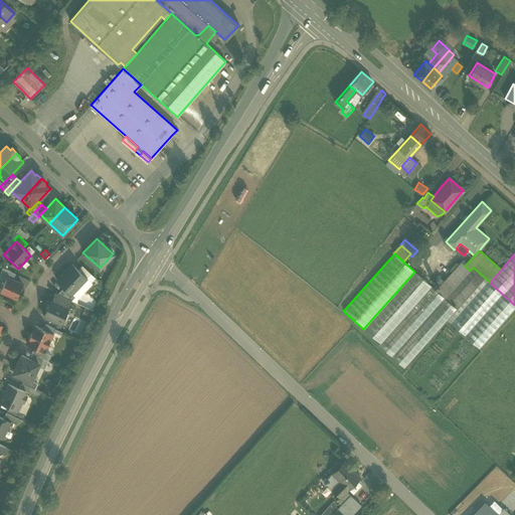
[(455,305),(454,307),(457,309),(485,278),(473,268),(470,271),(465,266),(460,262),(439,286),(436,289),(433,287),(432,288),(452,305),(454,304),(455,305)]
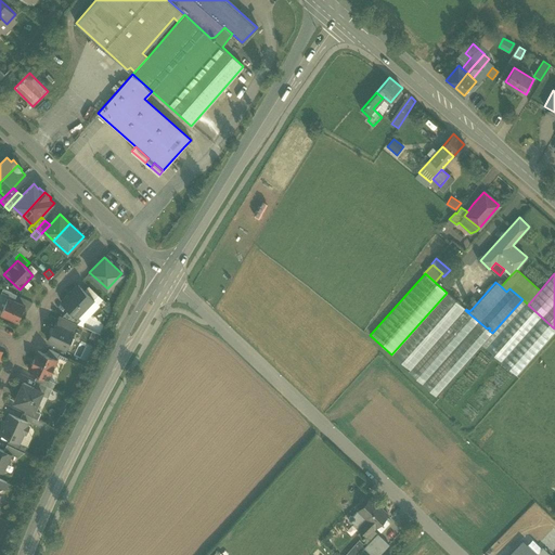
[(84,291),(77,285),(61,302),(69,310),(77,317),(93,299),(84,291)]
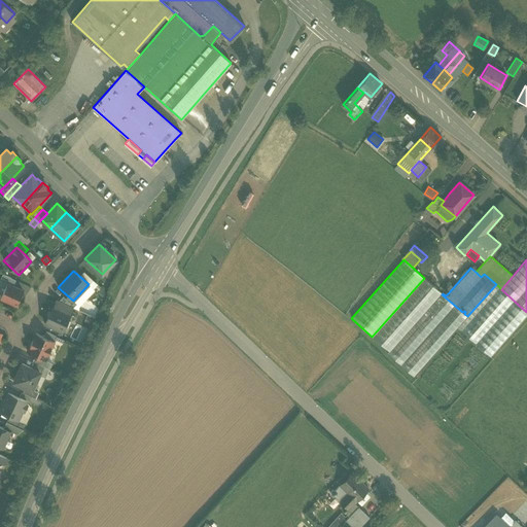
[(83,272),(79,276),(89,284),(93,289),(97,284),(83,272)]
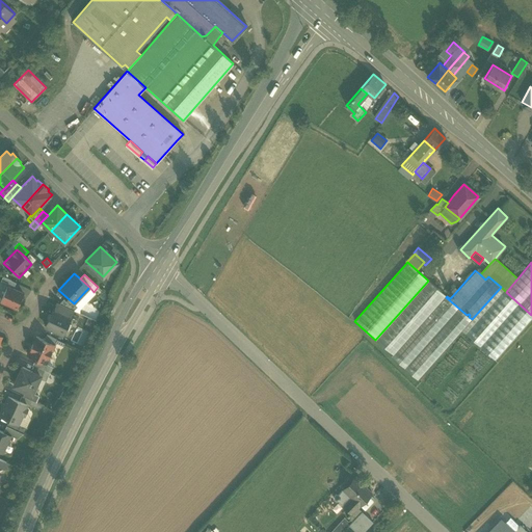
[(0,283),(7,287),(12,289),(16,283),(2,276),(0,282),(0,283)]
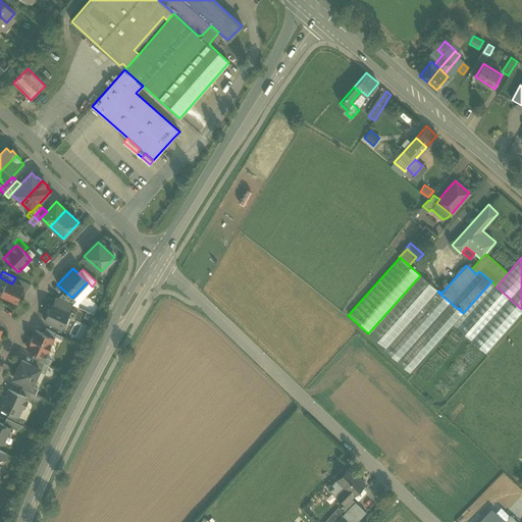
[(385,350),(437,292),(420,275),(368,333),(385,350)]
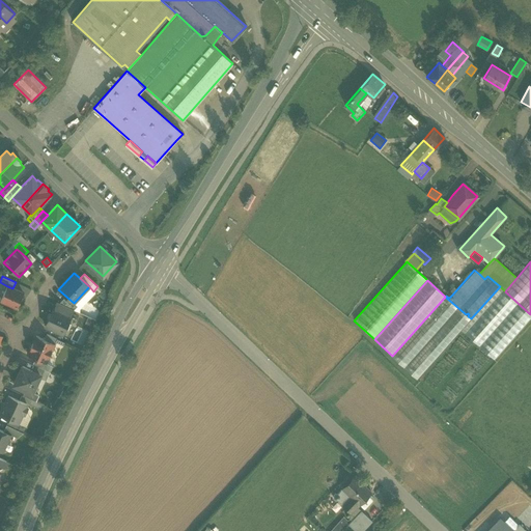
[(12,288),(7,286),(0,301),(16,308),(23,294),(12,288)]
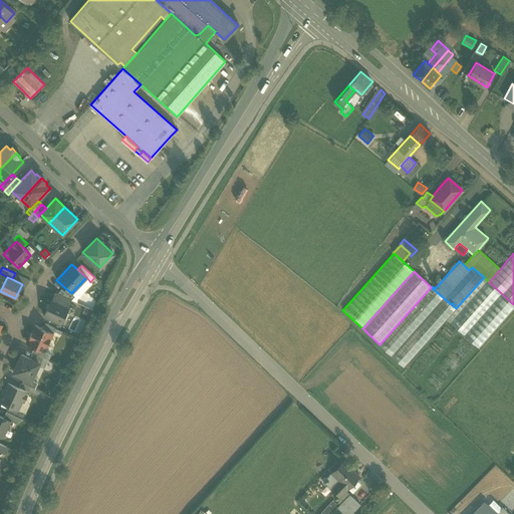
[(92,283),(90,282),(86,277),(71,293),(74,296),(77,299),(92,283)]
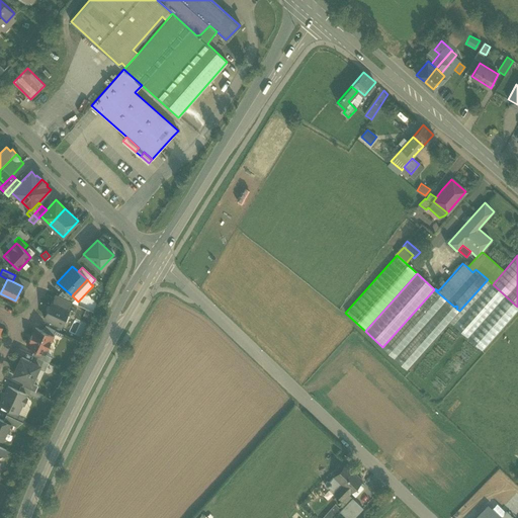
[(517,307),(493,284),(488,279),(459,311),(449,322),(482,351),(517,310),(517,307)]
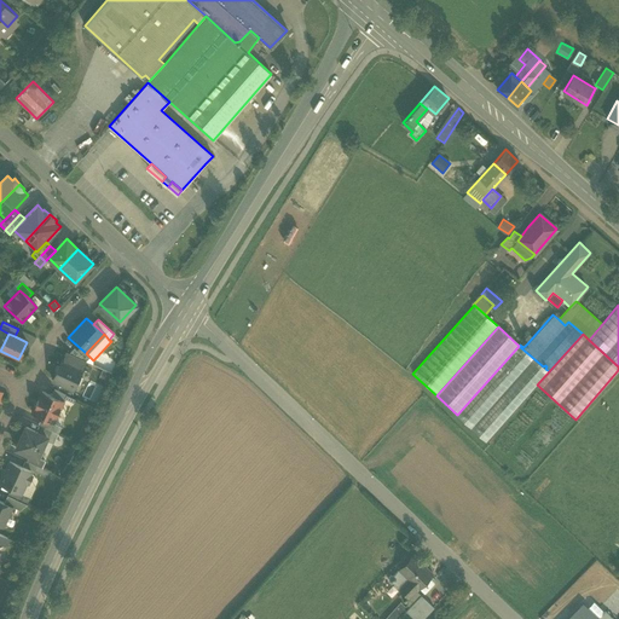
[(90,357),(86,353),(77,346),(69,353),(86,362),(90,357)]
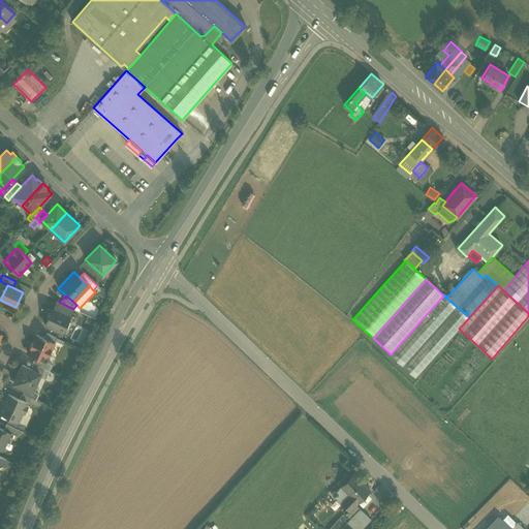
[(464,313),(443,296),(391,354),(390,355),(414,378),(459,329),(469,317),(466,315),(464,313)]
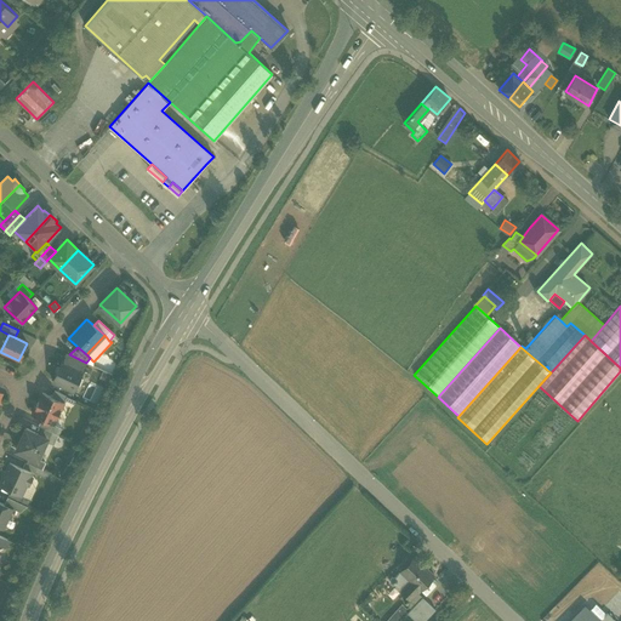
[(62,360),(83,370),(86,363),(69,354),(66,353),(62,360)]
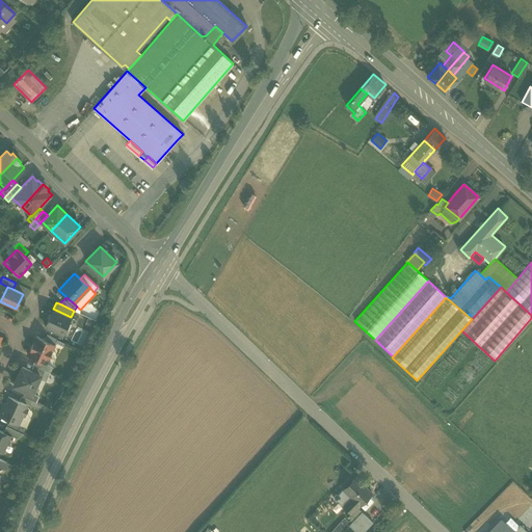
[(71,317),(53,309),(45,326),(62,335),(65,329),(68,330),(71,324),(68,322),(71,317)]
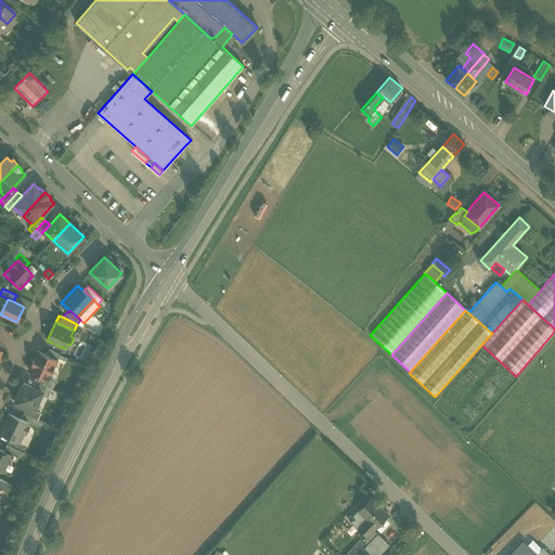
[(46,355),(56,360),(57,360),(60,355),(49,349),(46,355)]
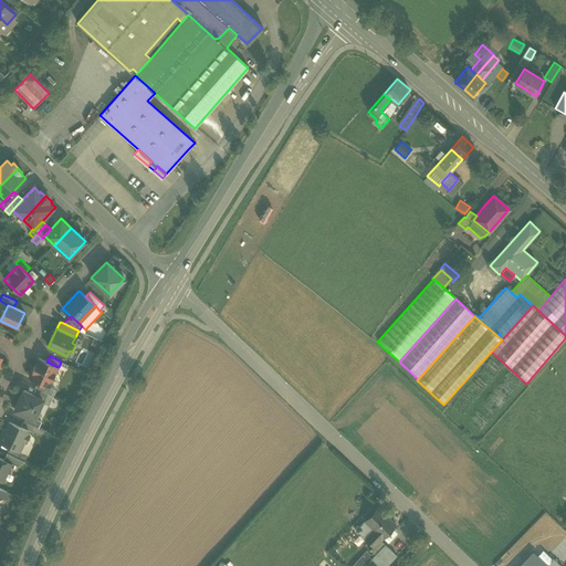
[(46,362),(39,358),(29,378),(38,381),(48,387),(58,367),(46,362)]
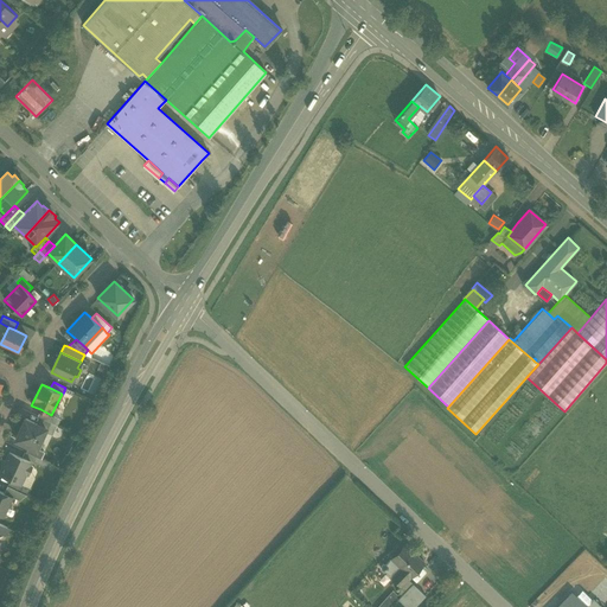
[(59,419),(51,415),(40,409),(37,416),(40,417),(57,425),(59,419)]
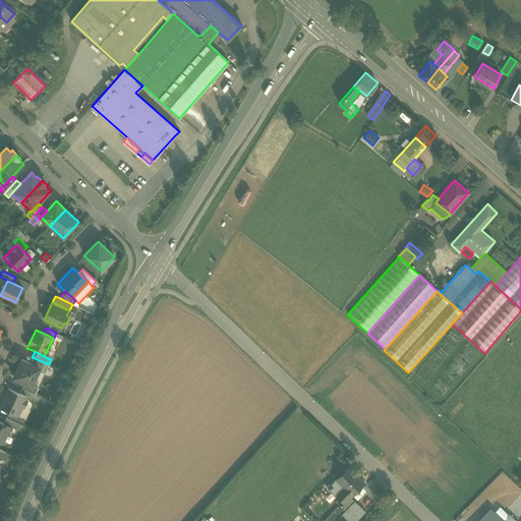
[(49,364),(35,358),(32,364),(39,367),(38,370),(45,373),(49,364)]
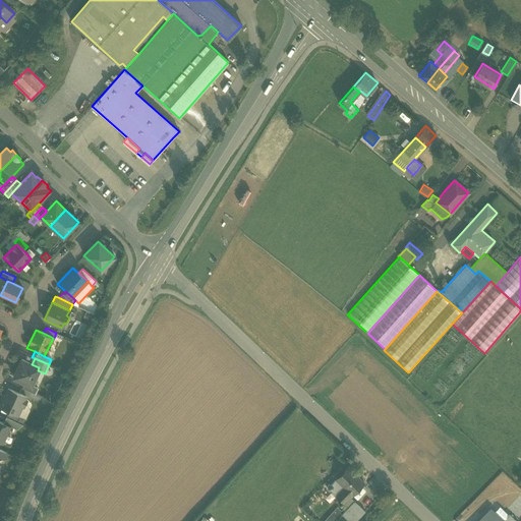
[(32,364),(21,359),(13,377),(23,382),(31,386),(38,370),(39,367),(32,364)]
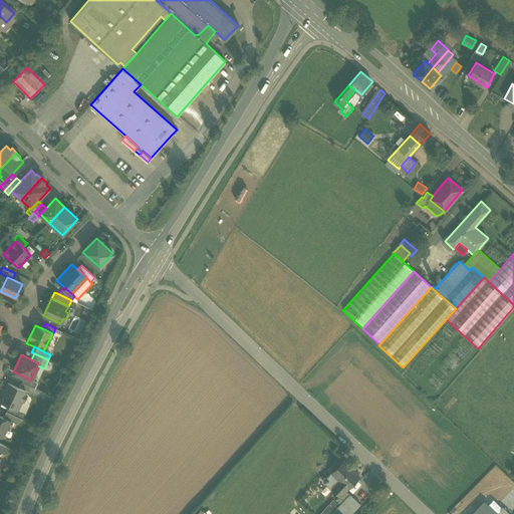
[(37,382),(30,380),(23,376),(21,382),(34,390),(37,382)]
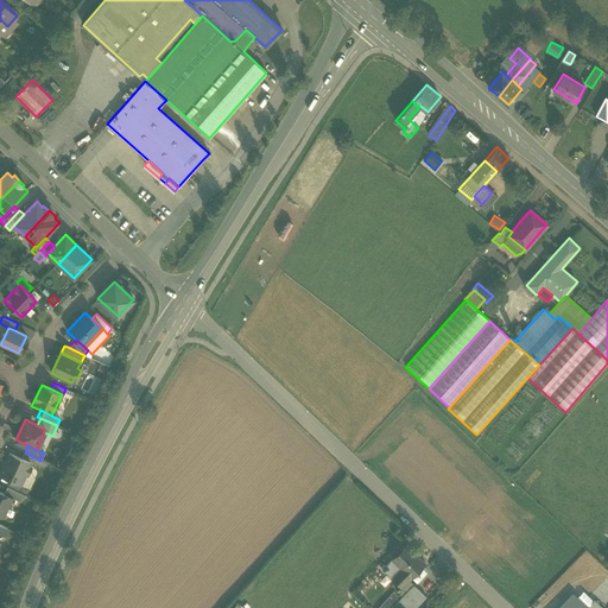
[(30,463),(10,454),(0,473),(0,474),(11,480),(20,485),(26,474),(29,475),(32,468),(29,467),(30,463)]
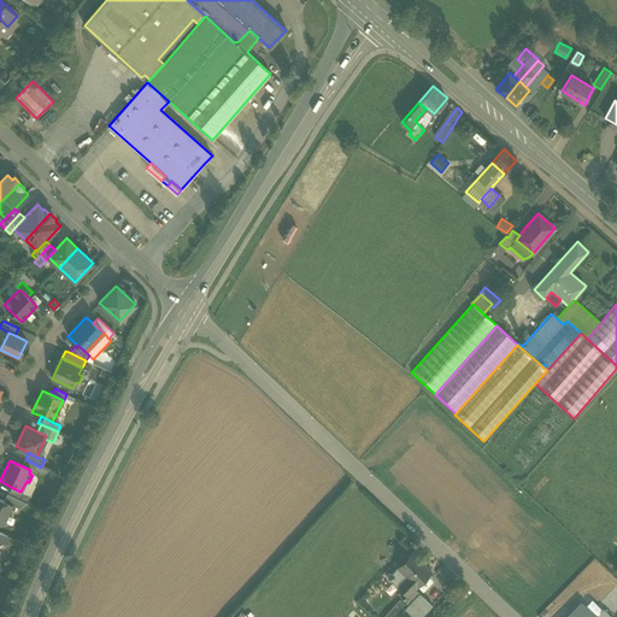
[(30,497),(21,492),(11,487),(7,494),(27,503),(30,497)]
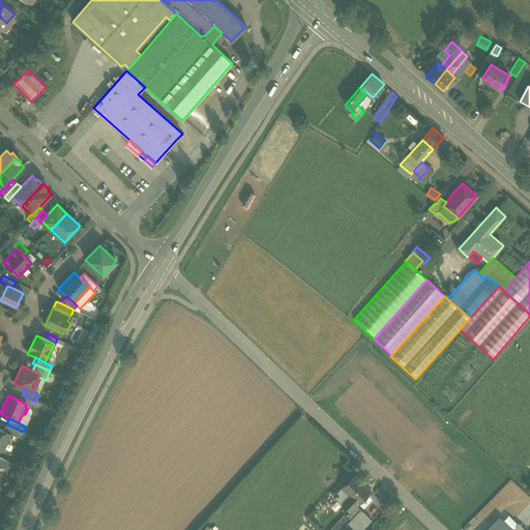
[(23,432),(6,424),(3,431),(10,434),(17,437),(23,432)]
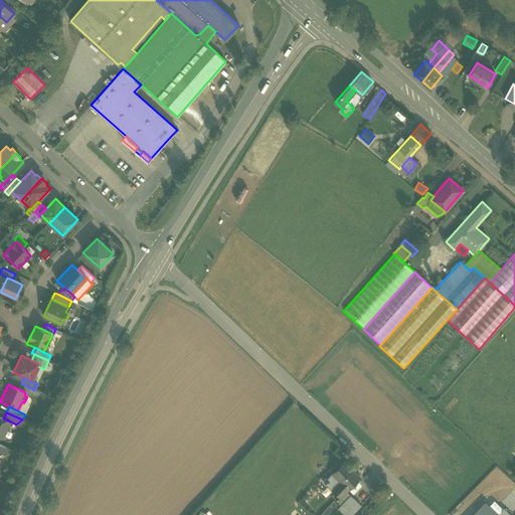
[(10,421),(3,418),(0,416),(0,437),(2,439),(10,421)]
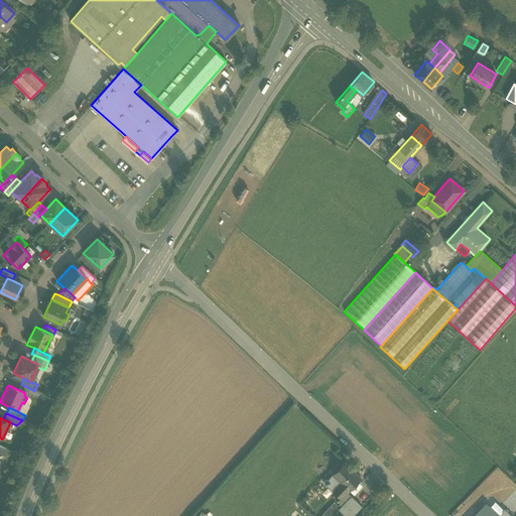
[(340,496),(341,498),(347,492),(361,478),(345,463),(329,479),(326,480),(324,482),(324,484),(326,486),(329,486),(335,492),(335,493),(339,497),(340,496)]
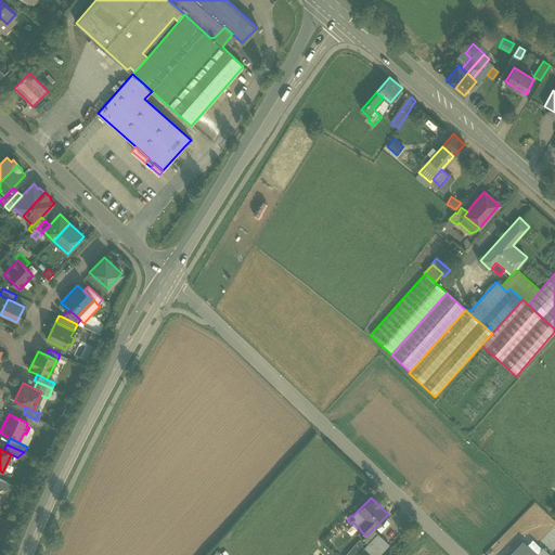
[(377,554),(389,544),(373,529),(366,536),(364,537),(363,537),(362,538),(365,541),(363,543),(359,540),(344,554),(357,554),(364,547),(372,554),(377,554)]
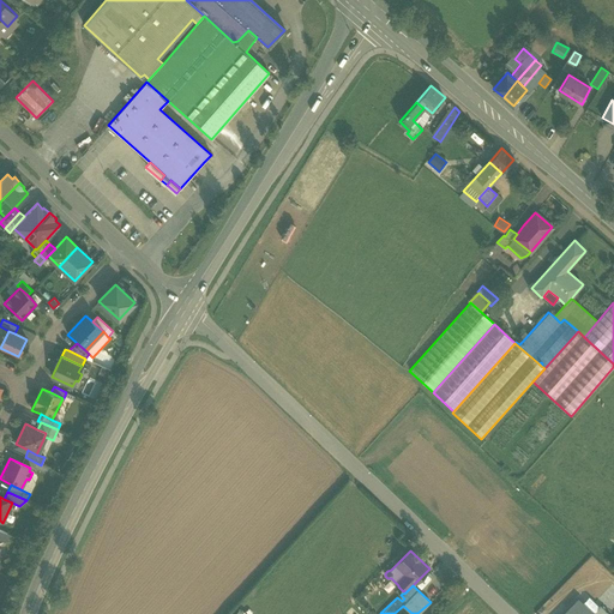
[(578,597),(561,613),(594,613),(578,597)]
